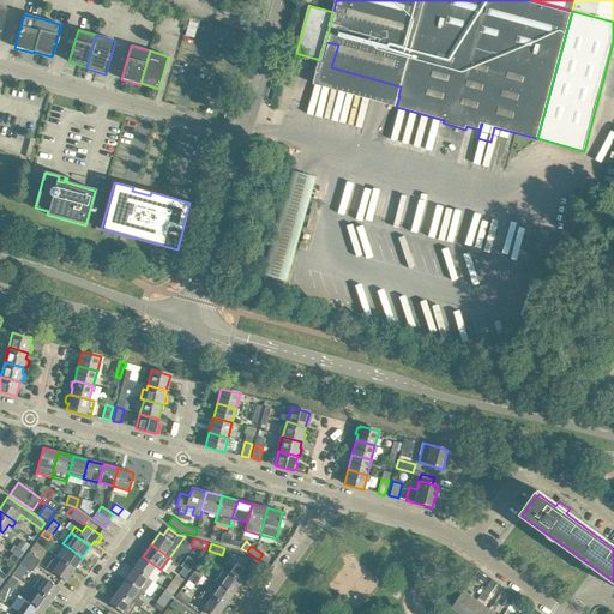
[(73,570),(82,558),(70,548),(61,560),(73,570)]
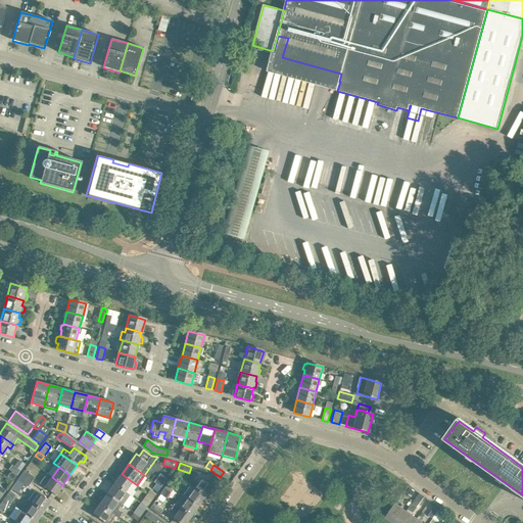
[(25,470),(21,475),(31,482),(34,477),(25,470)]
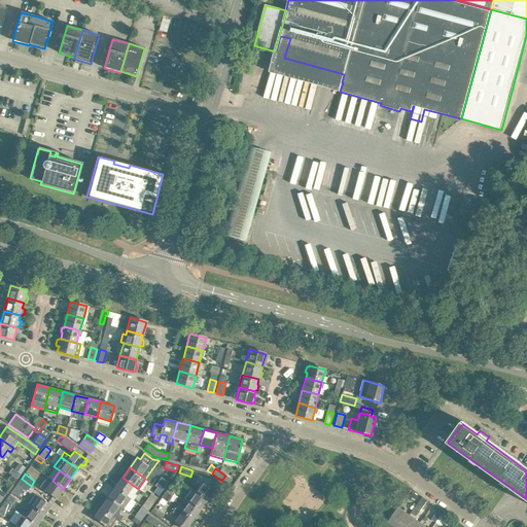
[(63,489),(53,481),(47,478),(40,488),(56,499),(63,489)]
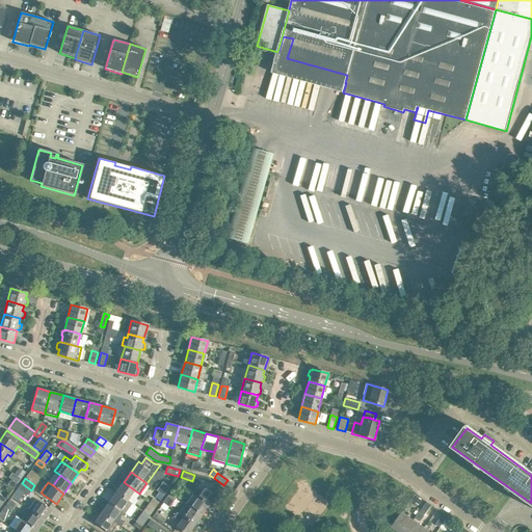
[(139,494),(124,482),(116,493),(132,504),(135,506),(138,500),(136,499),(139,494)]
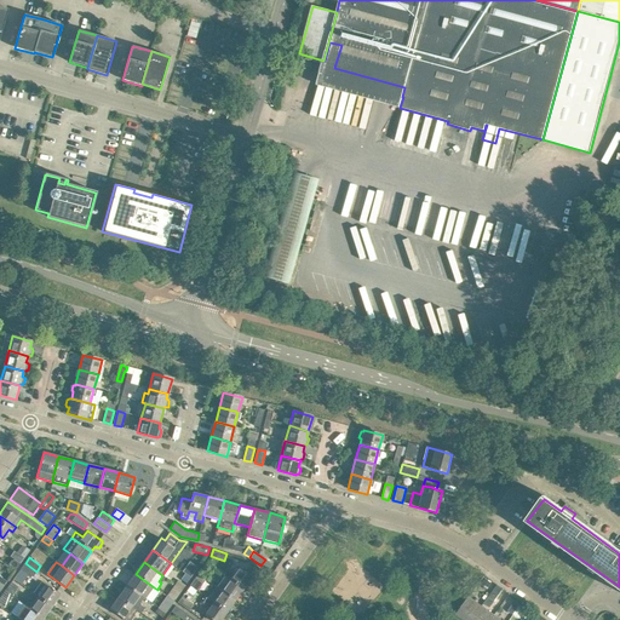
[(36,572),(26,563),(21,569),(33,578),(36,572)]
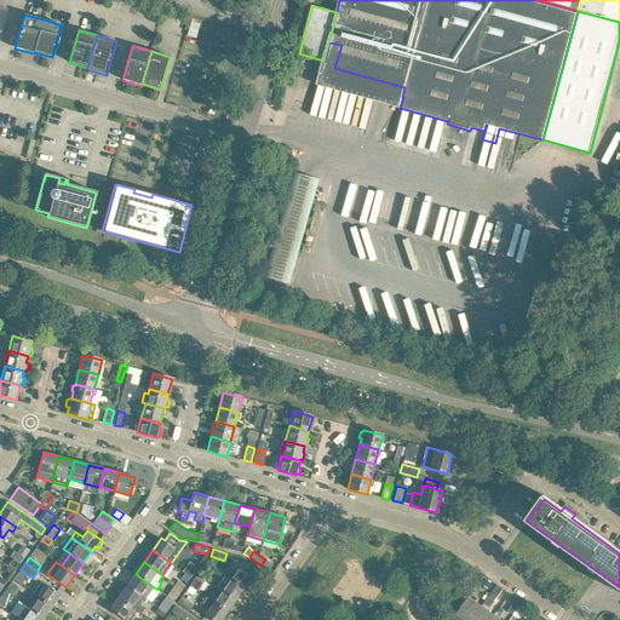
[(228,568),(223,574),(225,575),(244,589),(254,574),(247,569),(245,572),(239,567),(234,574),(228,568)]
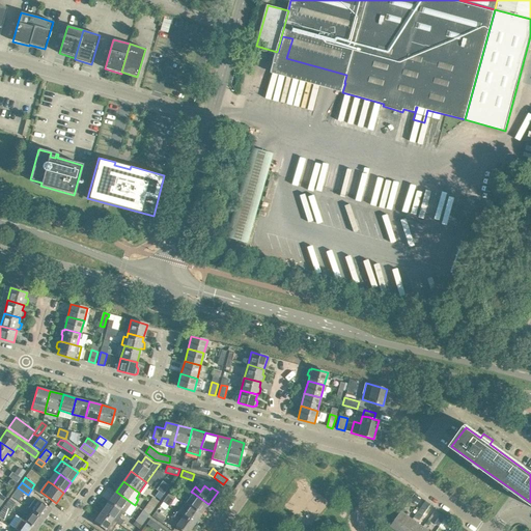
[(132,503),(116,492),(109,501),(122,511),(124,513),(132,503)]
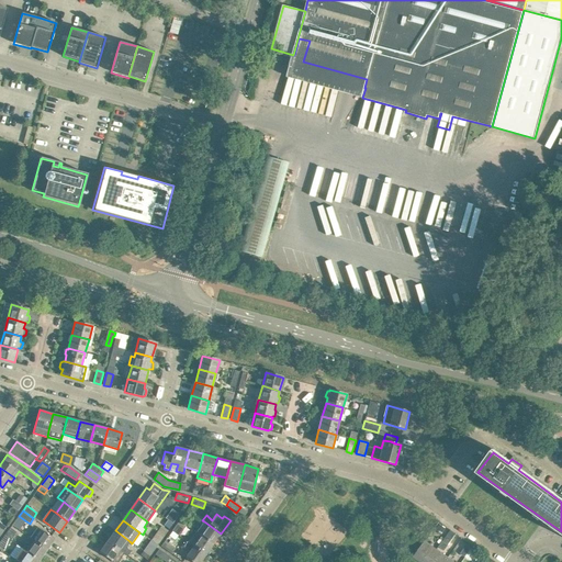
[(213,544),(221,534),(204,521),(197,532),(213,544)]
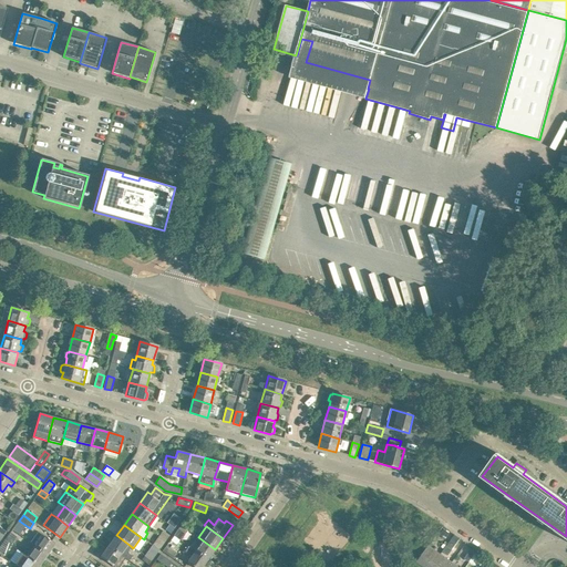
[(10,532),(4,540),(12,545),(18,537),(10,532)]
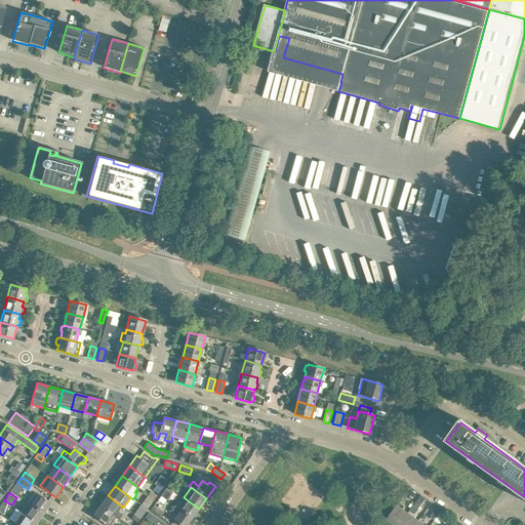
[(51,503),(43,497),(35,492),(28,502),(44,514),(51,503)]
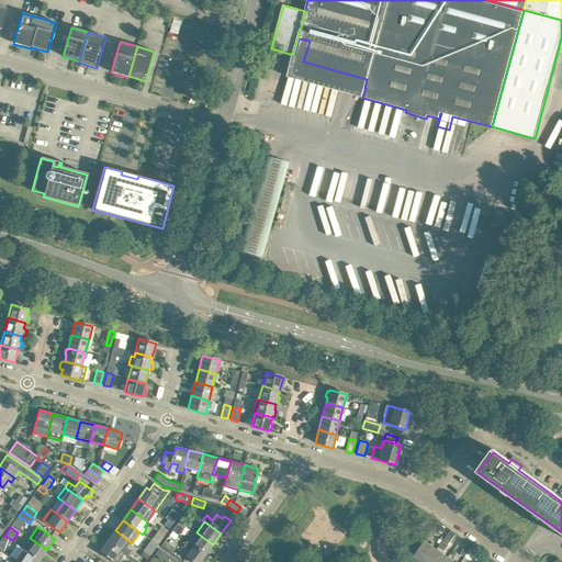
[(130,541),(115,530),(108,541),(124,553),(127,557),(131,552),(125,548),(130,541)]
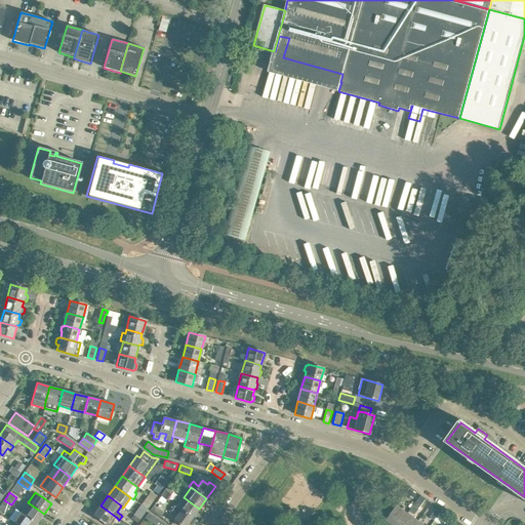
[(149,508),(155,499),(149,495),(143,502),(149,508)]
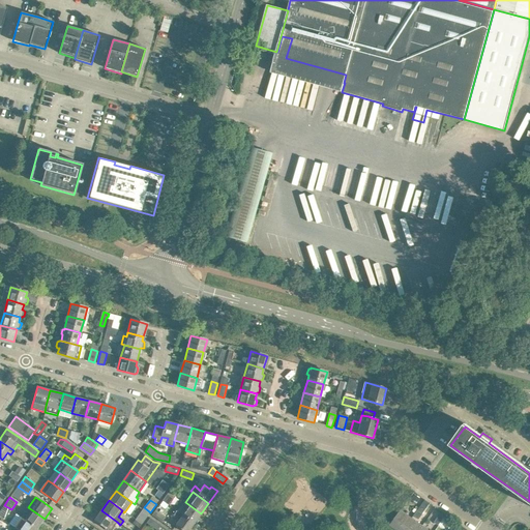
[(422,514),(431,503),(425,500),(417,510),(422,514)]
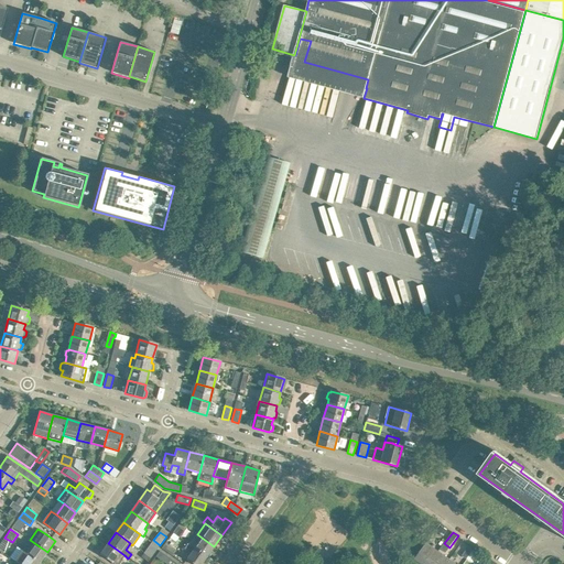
[(140,534),(132,545),(138,549),(145,538),(143,537),(140,534)]
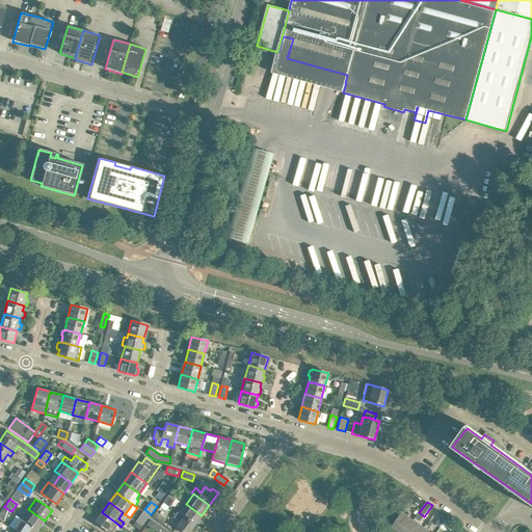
[(194,526),(202,515),(186,504),(179,514),(194,526)]
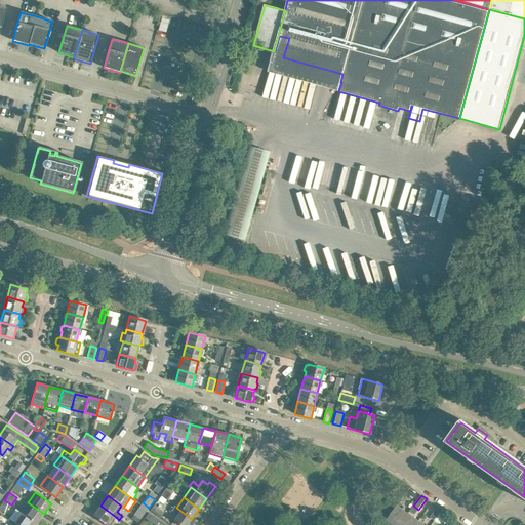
[(0,512),(4,515),(11,505),(4,500),(0,506),(0,512)]
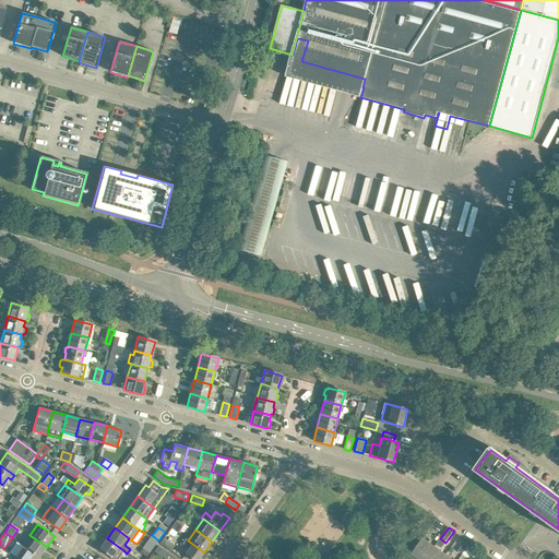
[(39,558),(47,547),(30,535),(22,546),(39,558)]
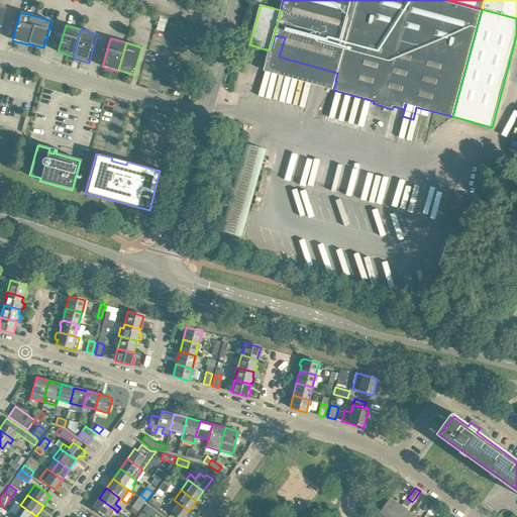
[(138,511),(145,502),(139,497),(132,507),(138,511)]
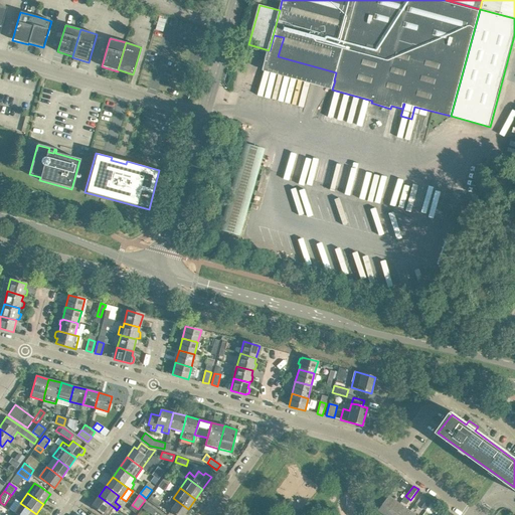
[(108,514),(114,507),(99,496),(91,506),(104,514),(108,514)]
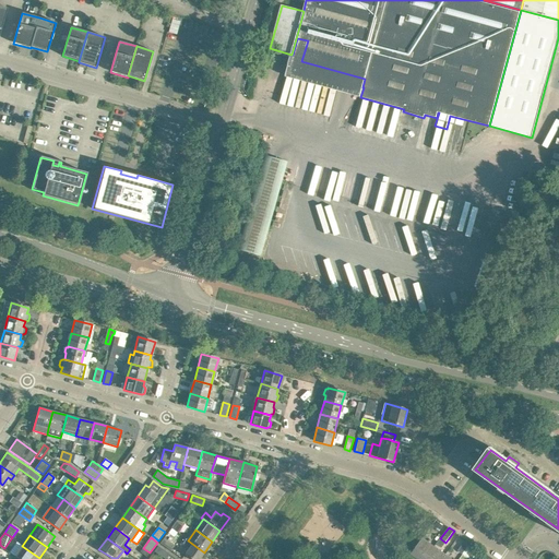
[(161,544),(170,551),(175,546),(164,538),(161,544)]
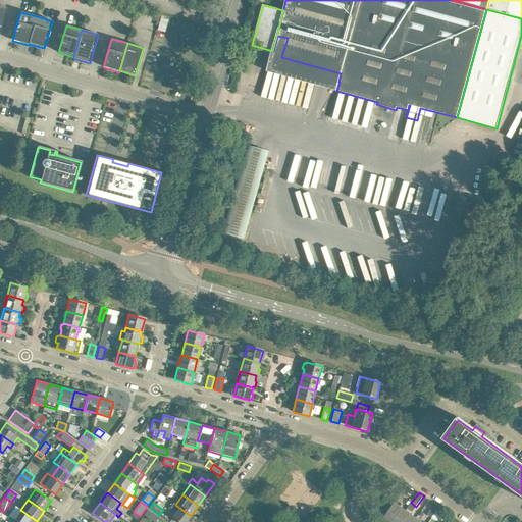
[(389,521),(396,521),(405,510),(395,503),(383,517),(389,521)]
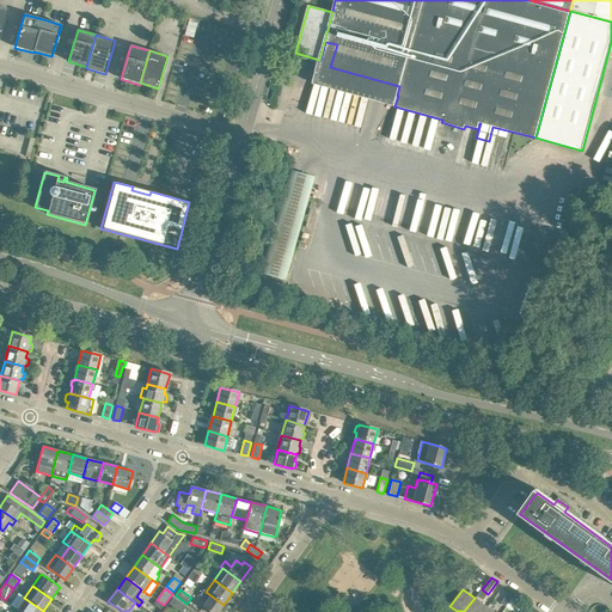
[(218,611),(224,605),(206,592),(203,591),(200,595),(207,600),(202,607),(209,611),(218,611)]
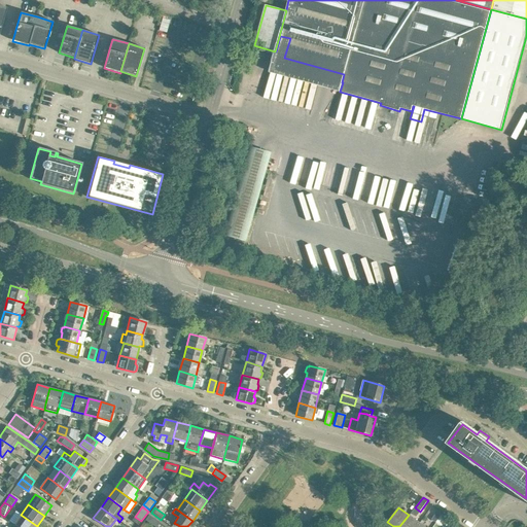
[(435,523),(442,514),(437,511),(431,520),(435,523)]
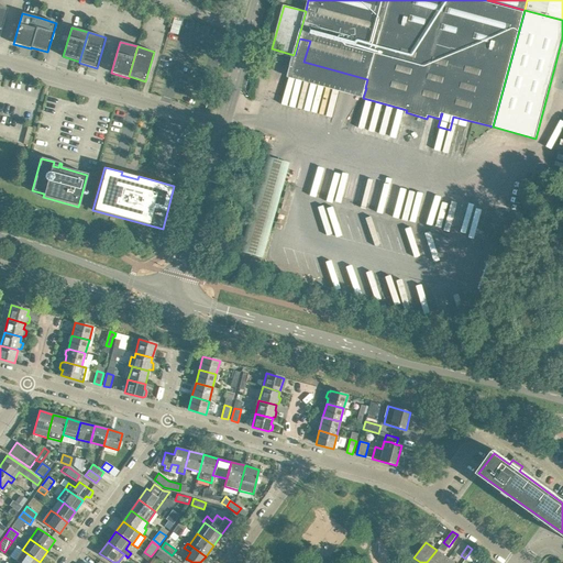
[(19,562),(37,562),(40,562),(22,550),(14,560),(19,562)]
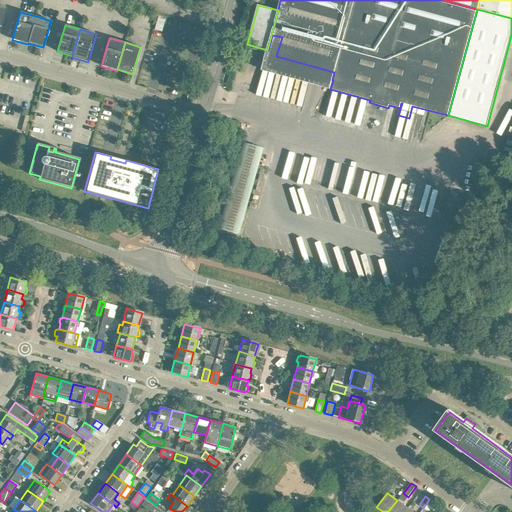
[(145,500),(141,505),(147,509),(151,504),(145,500)]
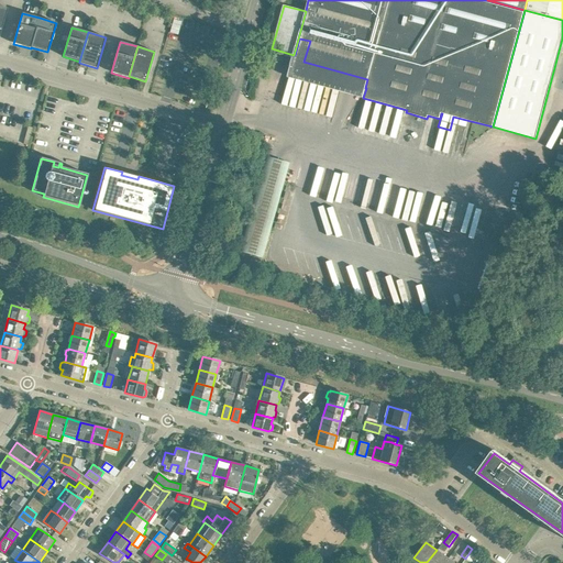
[(444,562),(449,559),(437,550),(427,562),(444,562)]
